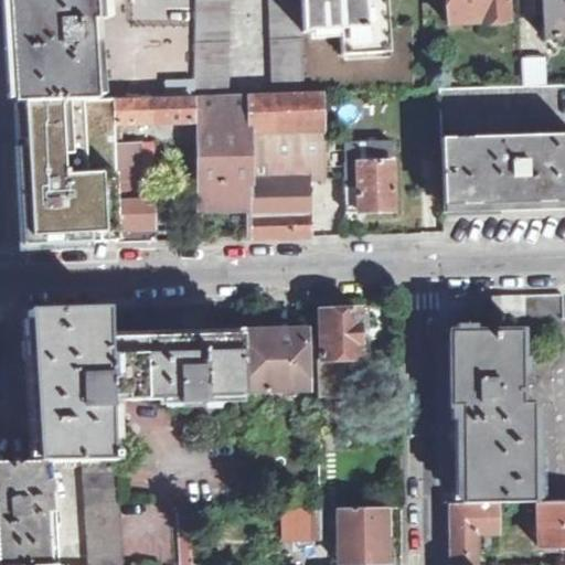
[(6,0),(11,103),(114,100),(189,98),(193,98),(195,0),(6,0)]
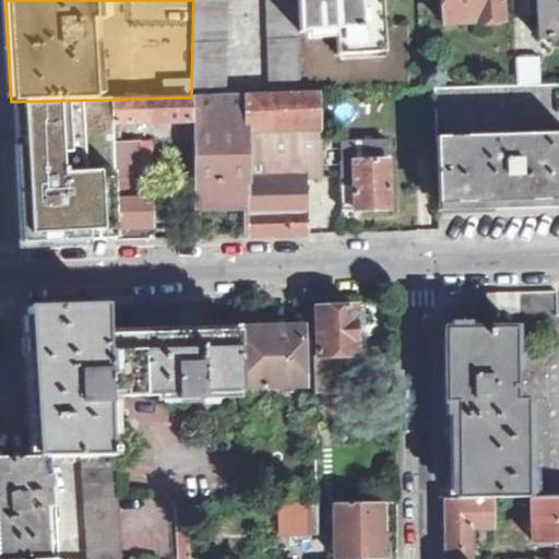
[(193,0),(191,97),(224,95),(226,0),(265,0),(270,94),(302,93),(298,0),(193,0)]
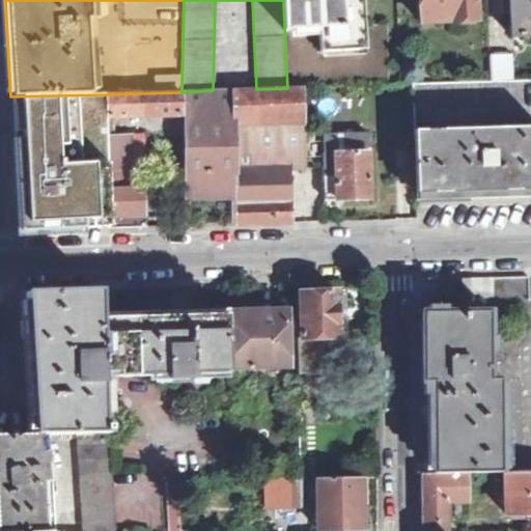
[(283,0),(287,88),(304,88),(304,90),(389,87),(386,7),(364,8),(366,52),(358,52),(356,8),(362,8),(361,0),(283,0)]
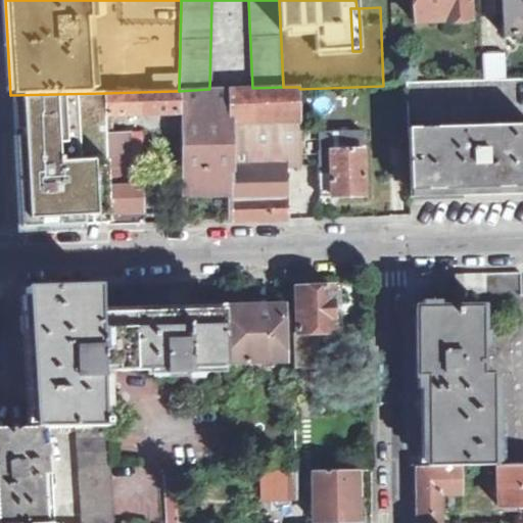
[(470,21),(469,0),(413,0),(414,24),(470,21)]
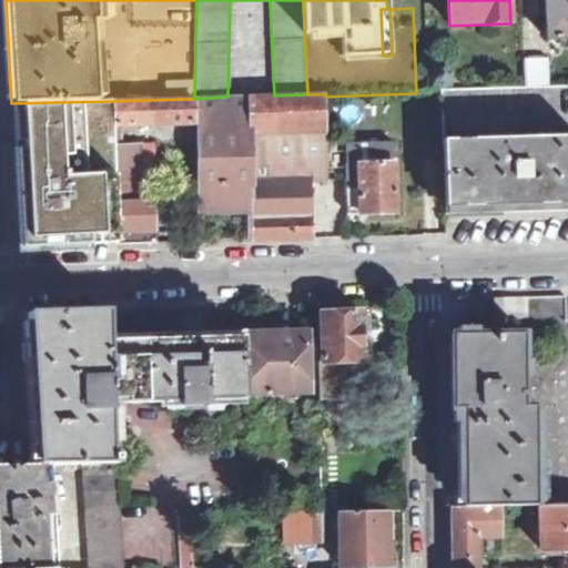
[(567,0),(535,0),(536,19),(546,19),(547,39),(567,38),(567,0)]
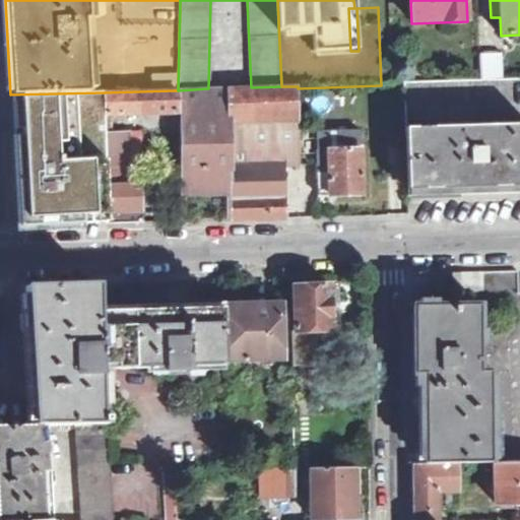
[(478,54),(478,80),(496,79),(495,53),(478,54)]
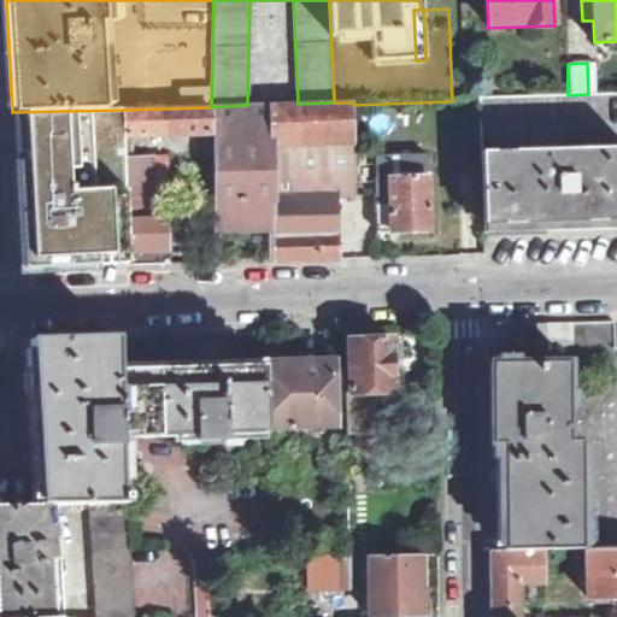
[(298,104),(269,105),(269,136),(275,137),(277,199),(274,199),(276,260),(339,259),(338,197),(377,197),(378,233),(429,231),(428,154),(377,156),(377,180),(354,180),(353,105),(353,103),(334,103),(298,104)]
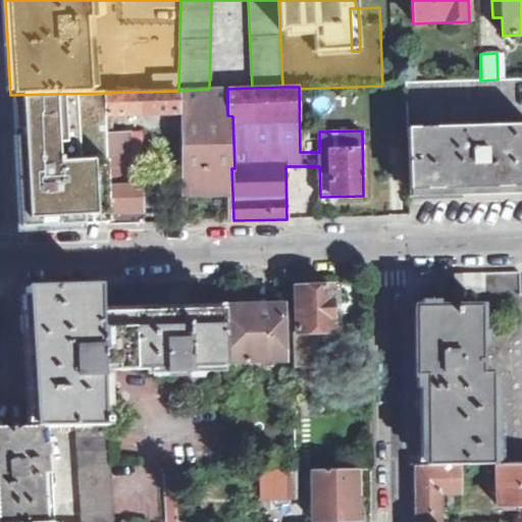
[(209,89),(178,91),(183,221),(233,220),(231,168),(235,168),(232,116),(227,115),(227,89),(209,89)]
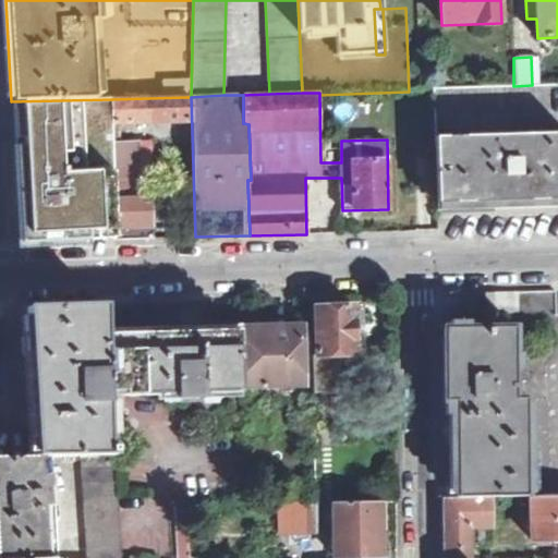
[(11,101),(17,243),(117,240),(113,144),(112,99),(11,101)]
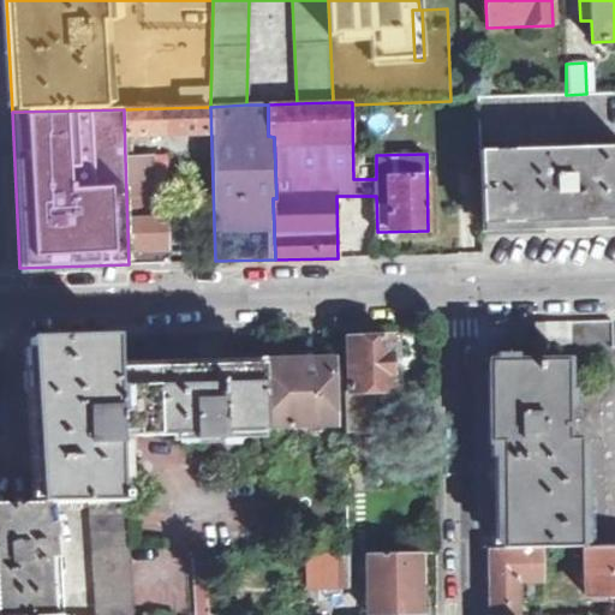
[(614,144),(497,149),(500,224),(572,220),(614,218),(614,144)]
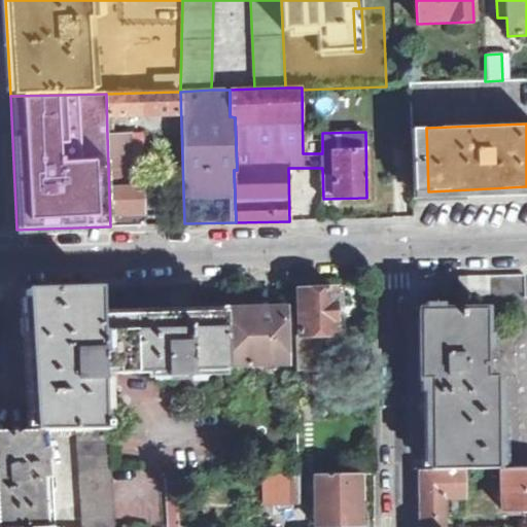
[(110,226),(145,225),(144,187),(127,187),(127,156),(133,156),(132,134),(107,136),(110,226)]
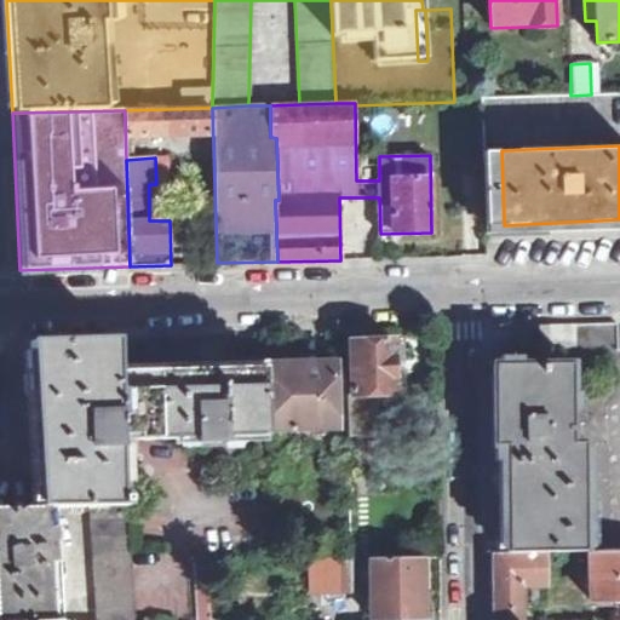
[(619,322),(575,325),(577,344),(541,345),(541,365),(572,363),(572,362),(607,361),(614,371),(615,388),(604,400),(573,400),(573,442),(584,442),(585,551),(591,550),(619,549),(619,322)]
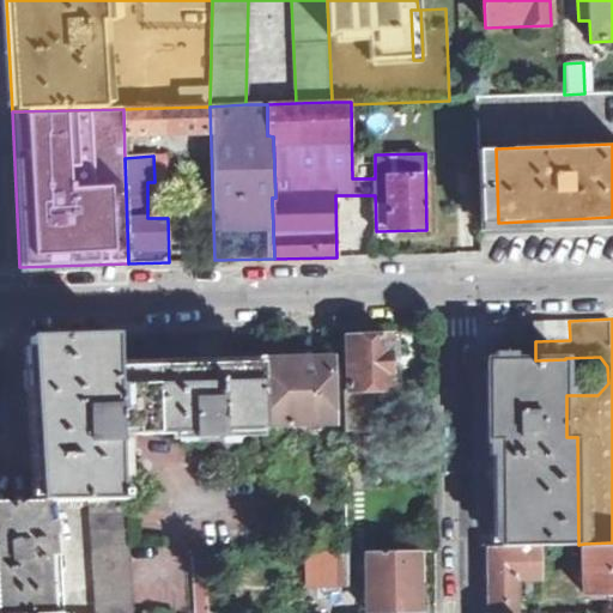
[(568,321),(535,322),(535,341),(570,340),(569,321),(568,321)]
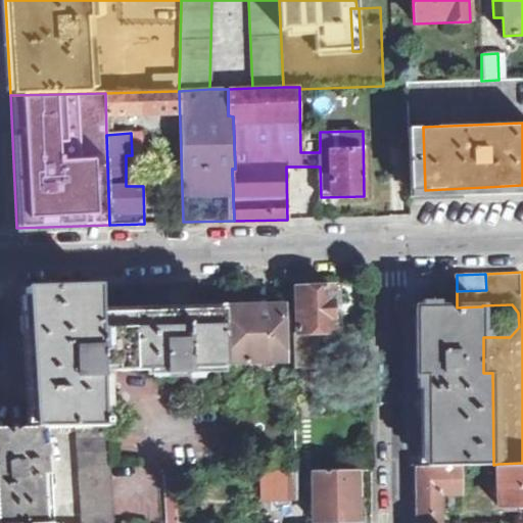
[(98,286),(26,288),(34,427),(43,427),(75,427),(108,427),(107,435),(141,433),(141,421),(101,423),(99,370),(114,369),(115,373),(163,370),(164,376),(189,375),(189,369),(225,368),(223,312),(98,315),(98,286)]
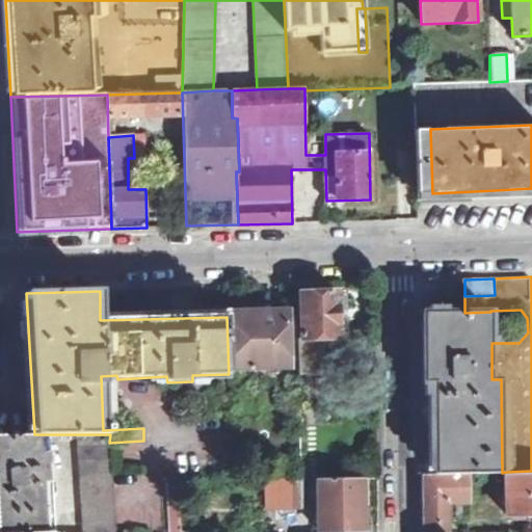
[(338,291),(301,293),(302,341),(299,341),(299,345),(299,371),(348,370),(345,293),(338,294),(338,291)]
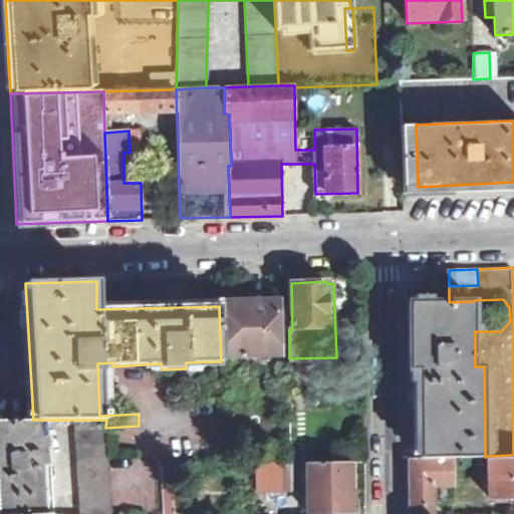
[(288,300),(223,302),(225,368),(235,368),(234,356),(279,355),(279,333),(289,333),(289,329),(288,300)]
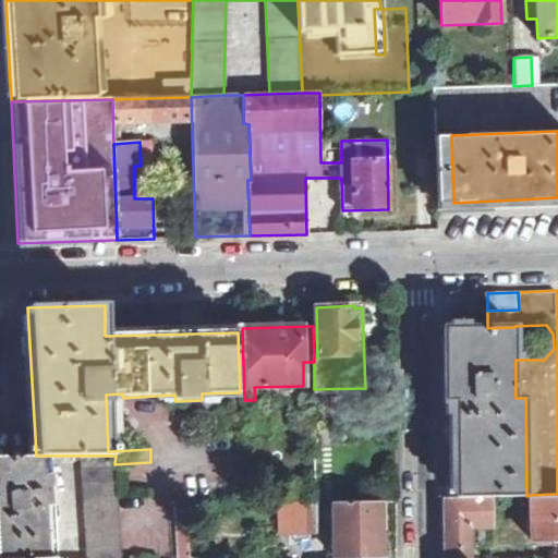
[(526,496),(525,398),(516,398),(516,360),(516,327),(514,327),(487,328),(444,328),(445,384),(445,395),(445,401),(456,401),(457,498),(488,497),(504,496),(526,496)]
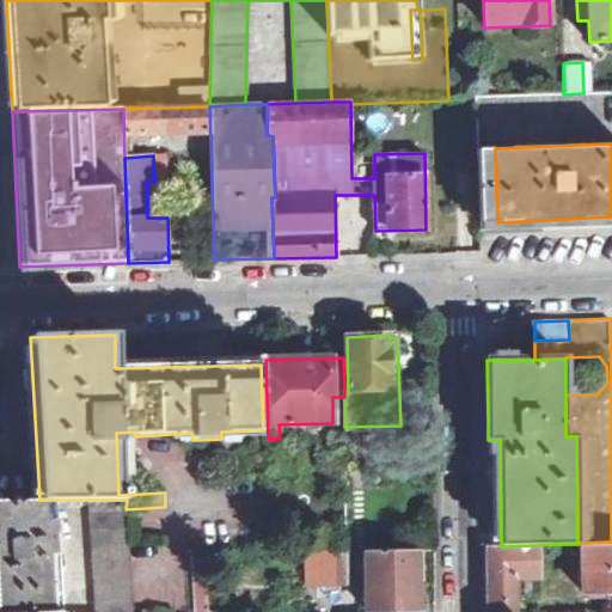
[(0,611),(59,611),(50,500),(40,500),(0,501),(0,611)]
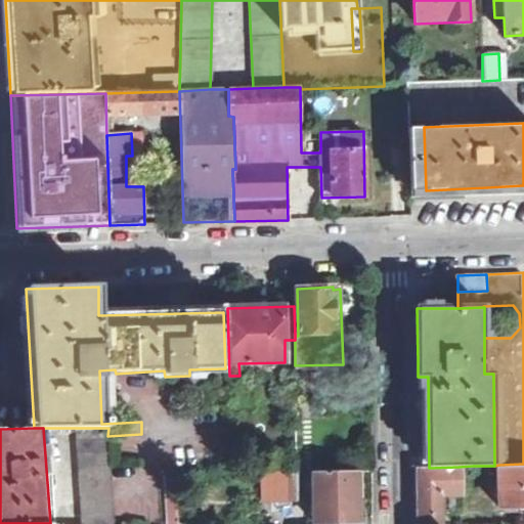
[(108,428),(75,428),(81,523),(113,523),(107,436),(108,428)]
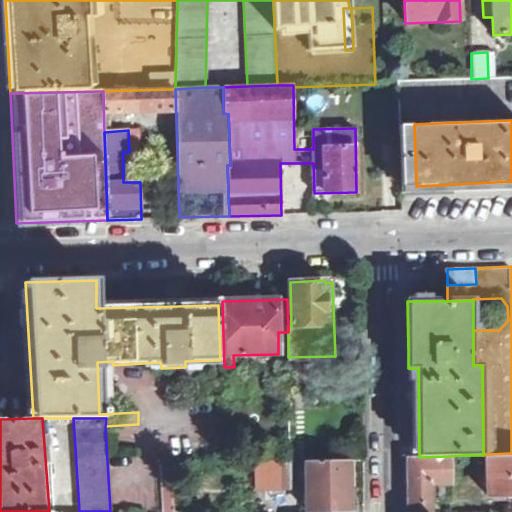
[(511,453),(488,454),(491,497),(511,495),(511,453)]
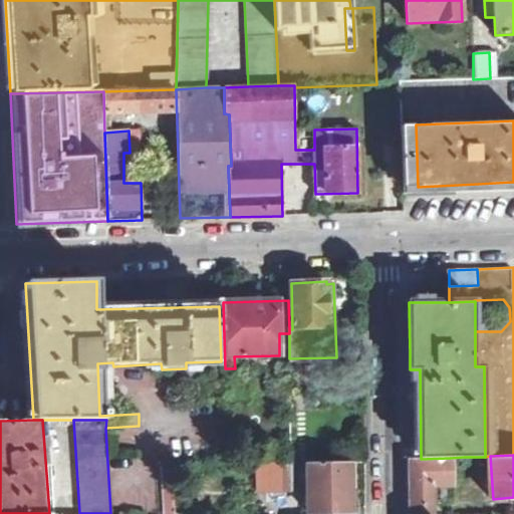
[(410,459),(410,460),(410,513),(433,513),(433,484),(451,484),(450,458),(421,459),(410,459)]
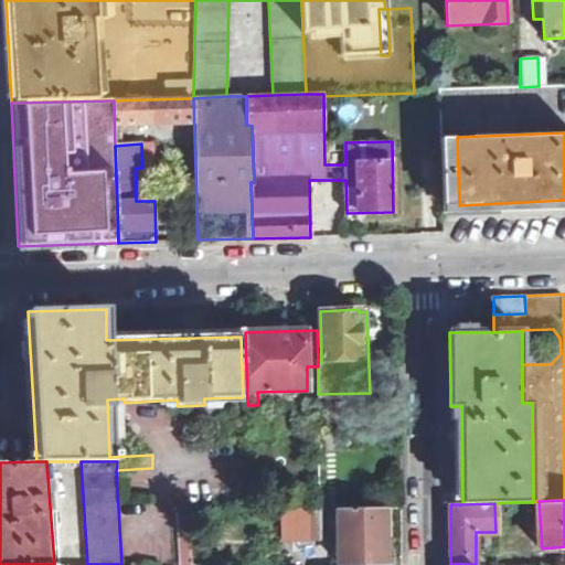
[(385,508),(280,510),(280,539),(324,537),(324,515),(337,515),(338,564),(386,563),(385,508)]
